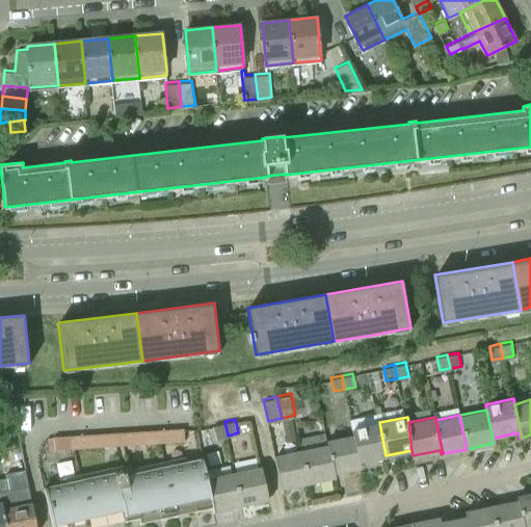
[(216,438),(228,436),(224,421),(213,424),(216,438)]
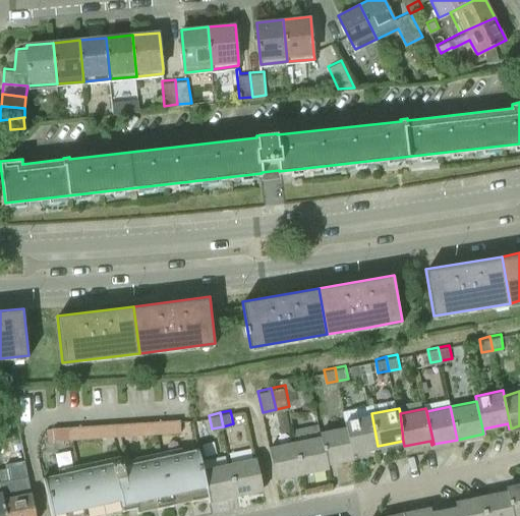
[(353,451),(378,446),(371,413),(345,419),(346,424),(353,451)]
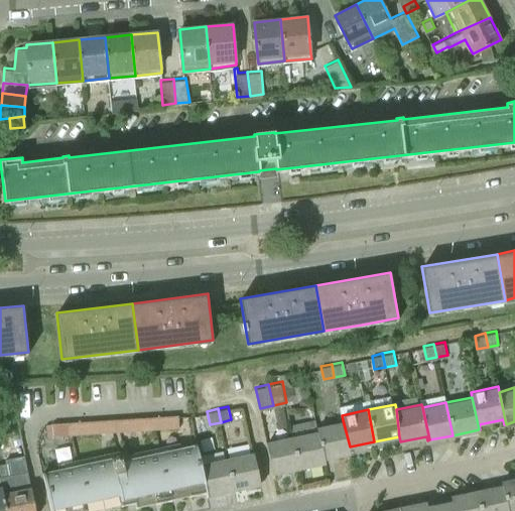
[(166,412),(167,424),(179,423),(178,411),(166,412)]
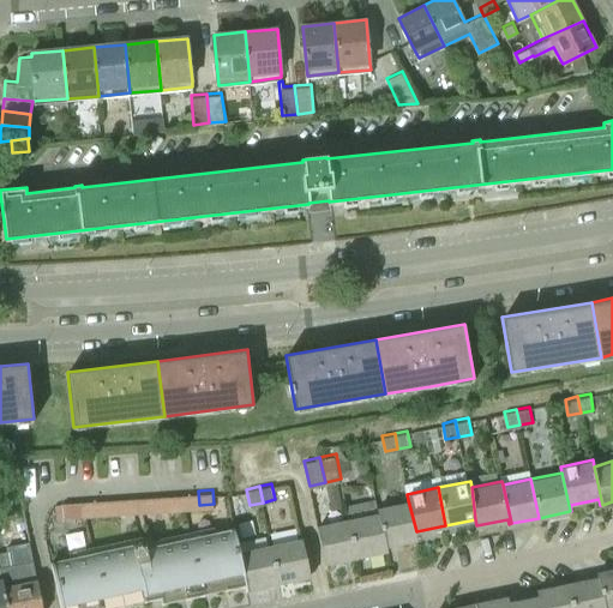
[(198,491),(182,492),(184,506),(199,505),(198,491)]
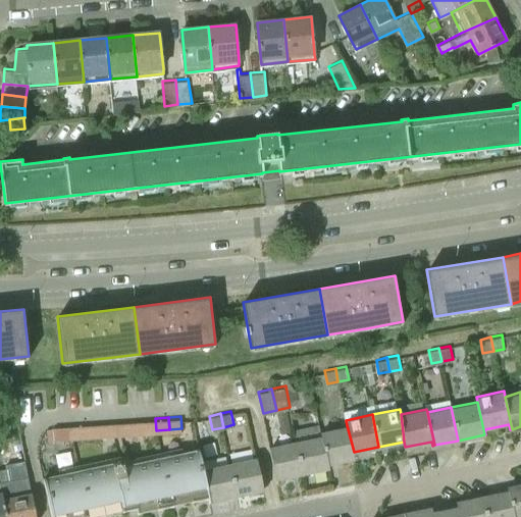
[(155,418),(143,419),(144,431),(156,430),(155,418)]
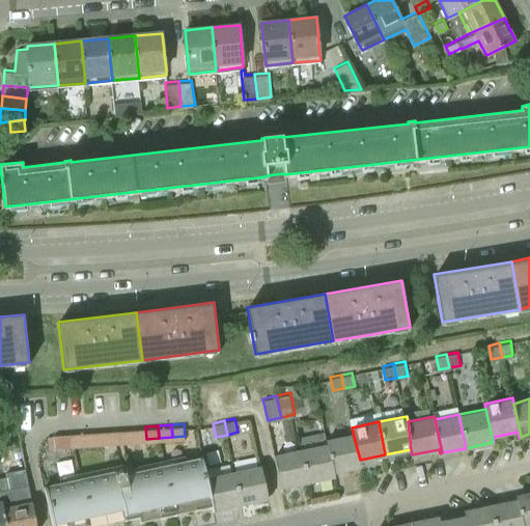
[(145,426),(132,427),(133,440),(146,439),(145,426)]
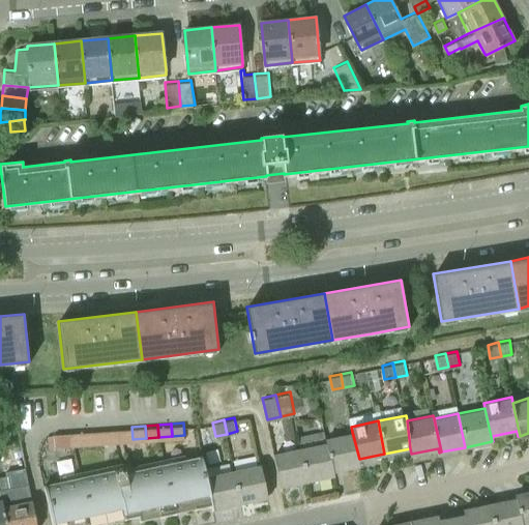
[(131,427),(119,428),(120,440),(133,439),(131,427)]
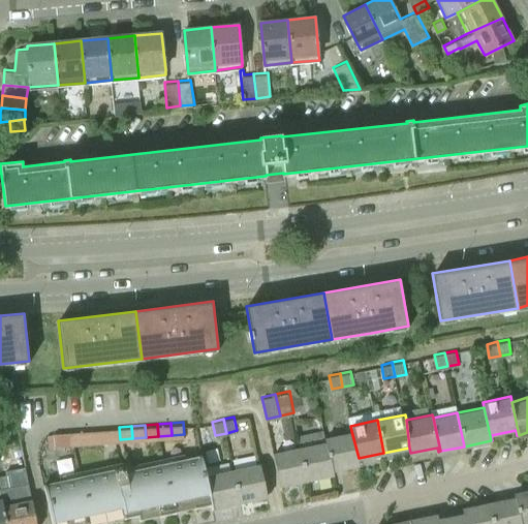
[(119,427),(105,428),(106,440),(120,439),(119,427)]
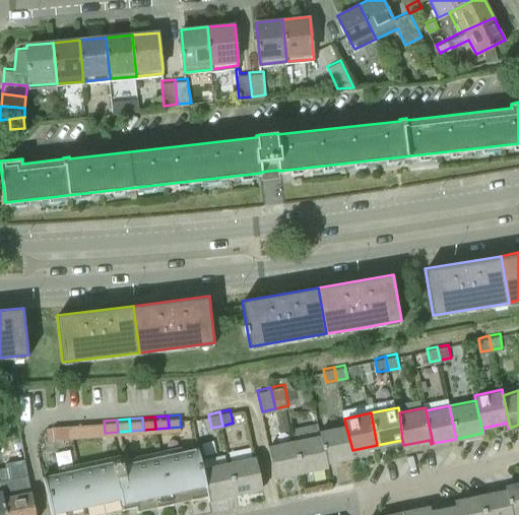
[(91,421),(78,422),(79,435),(92,434),(91,421)]
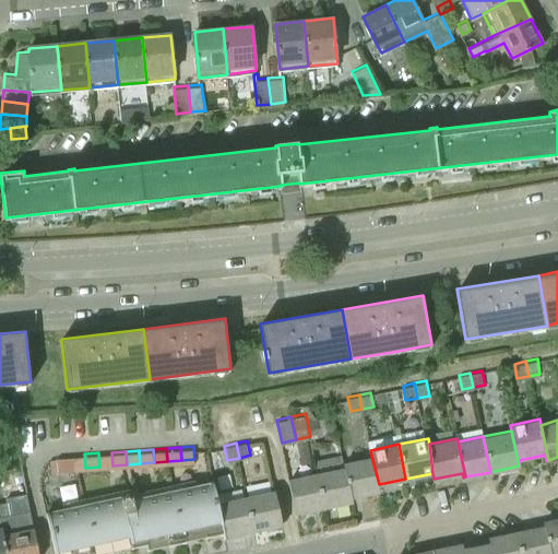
[(111,452),(98,452),(99,467),(113,466),(111,452)]
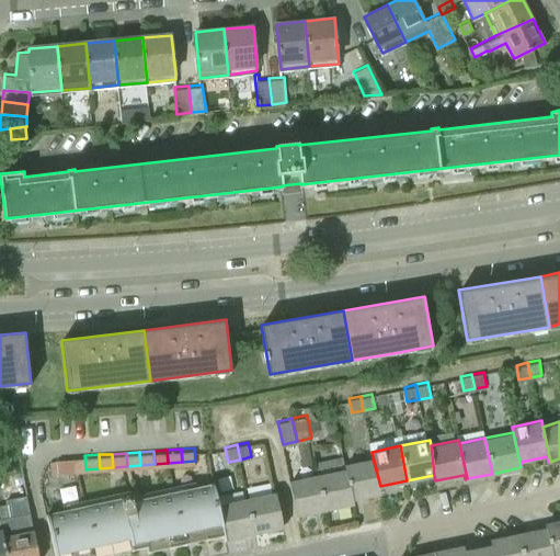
[(84,455),(71,456),(72,471),(86,469),(84,455)]
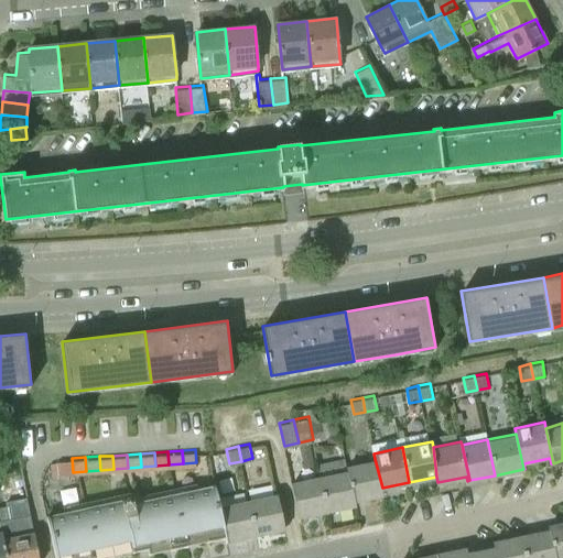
[(73,472),(72,458),(57,459),(58,473),(73,472)]
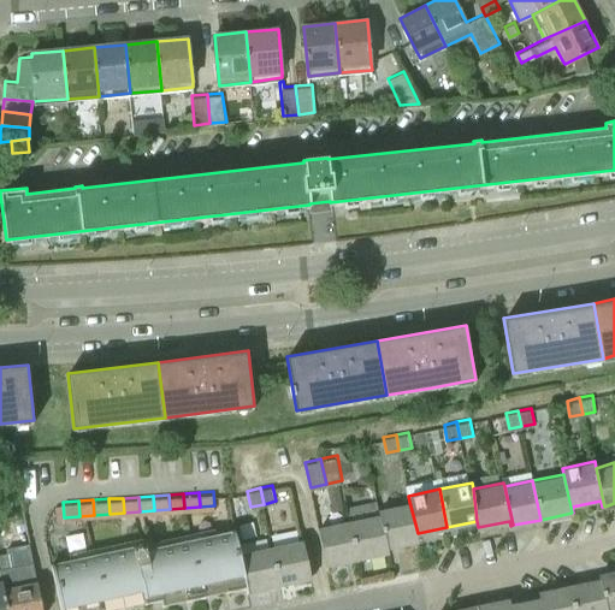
[(419,540),(418,533),(409,502),(378,508),(379,513),(388,546),(419,540)]
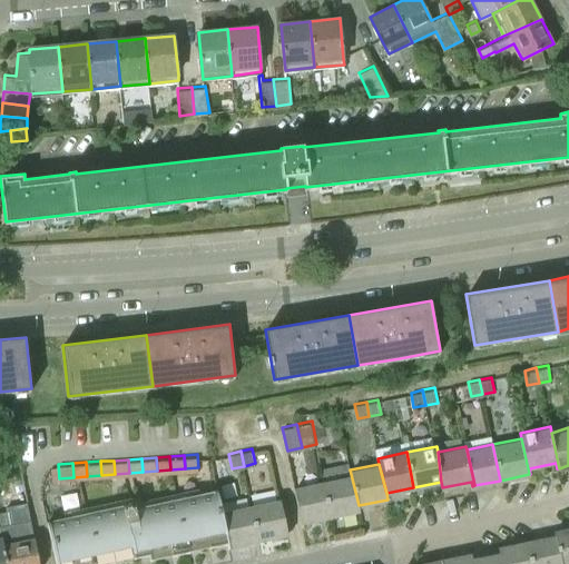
[(360,510),(359,505),(351,474),(323,480),(331,515),(360,510)]
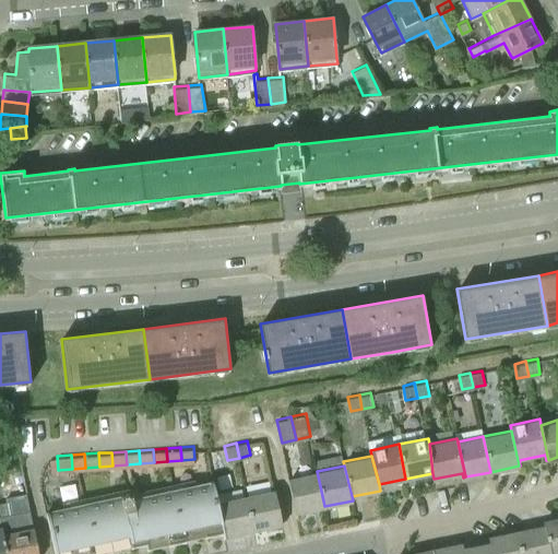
[(296,513),(324,506),(317,471),(288,478),(296,513)]
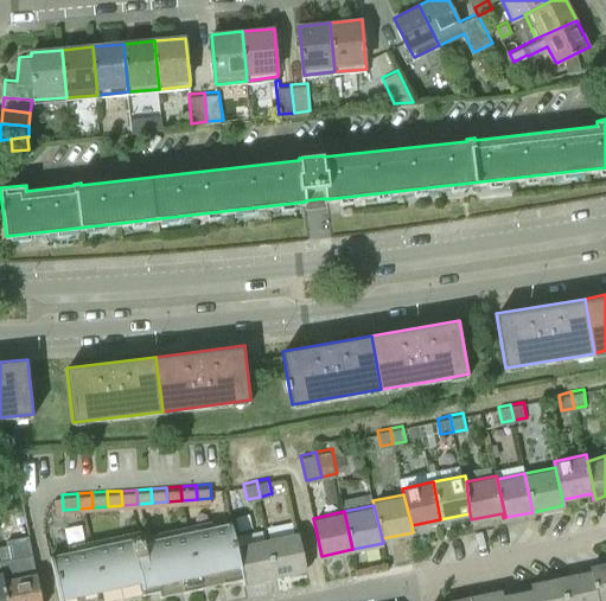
[(247,581),(238,543),(234,519),(135,541),(134,536),(51,554),(61,600),(99,600),(103,600),(123,596),(144,592),(160,588),(161,594),(163,594),(163,593),(184,588),(184,589),(204,584),(203,584),(224,580),(243,576),(244,581),(247,581)]
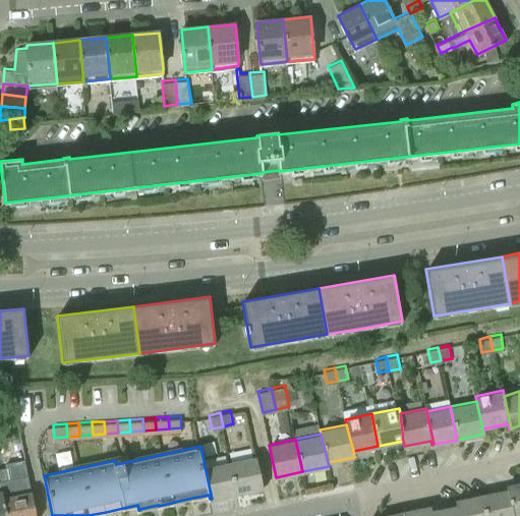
[(230,461),(237,493),(264,486),(256,455),(230,461)]
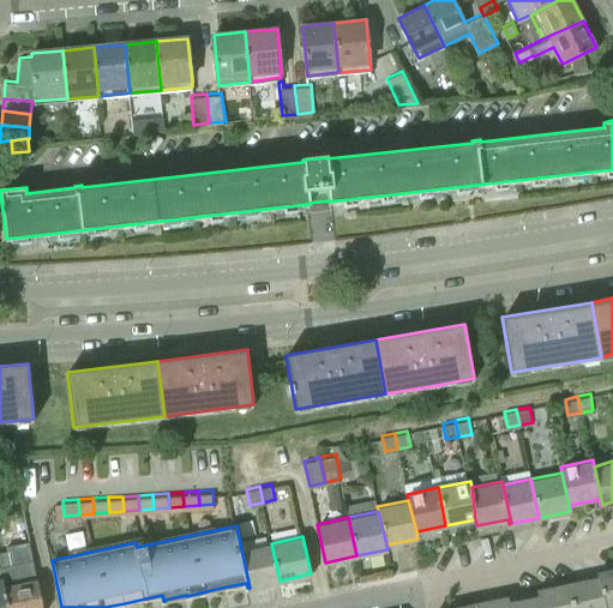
[(250,588),(280,581),(271,543),(241,549),(250,588)]
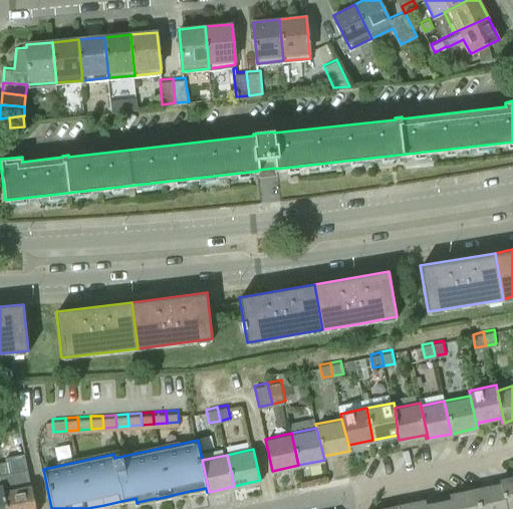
[(0,468),(0,473),(7,508),(36,508),(30,477),(12,480),(10,467),(0,468)]
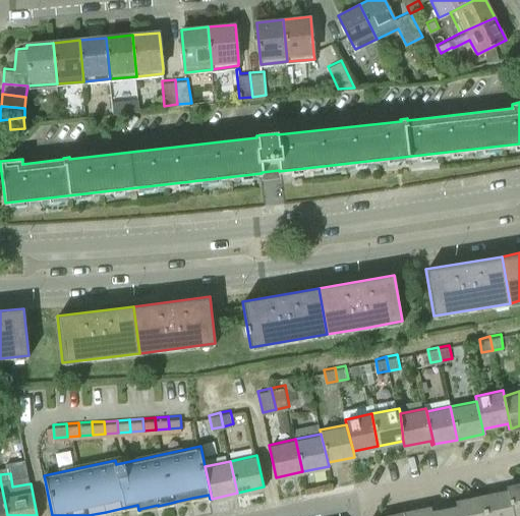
[(519,481),(507,484),(508,489),(512,515),(519,515),(519,481)]
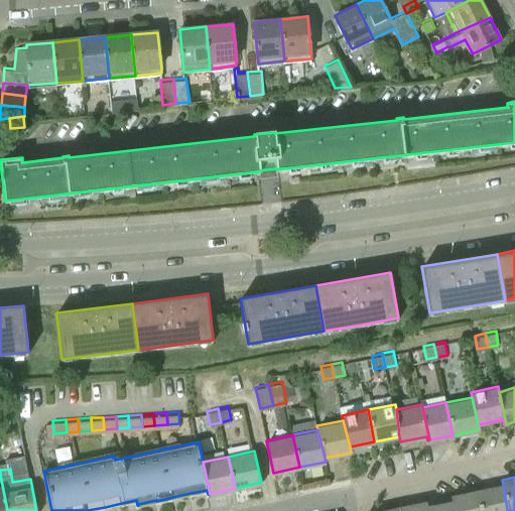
[(481,510),(507,510),(503,484),(477,489),(481,510)]
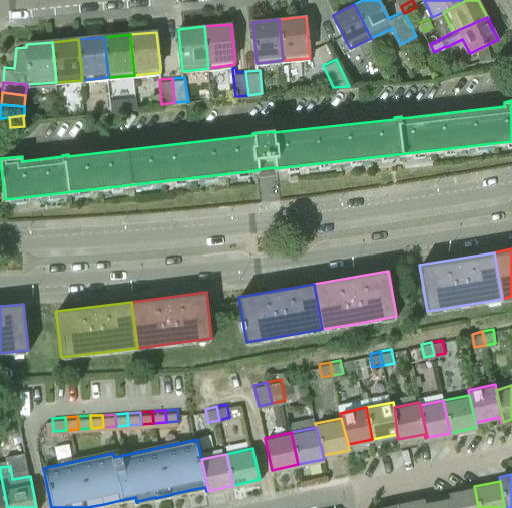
[(453,507),(478,507),(474,486),(450,491),(453,507)]
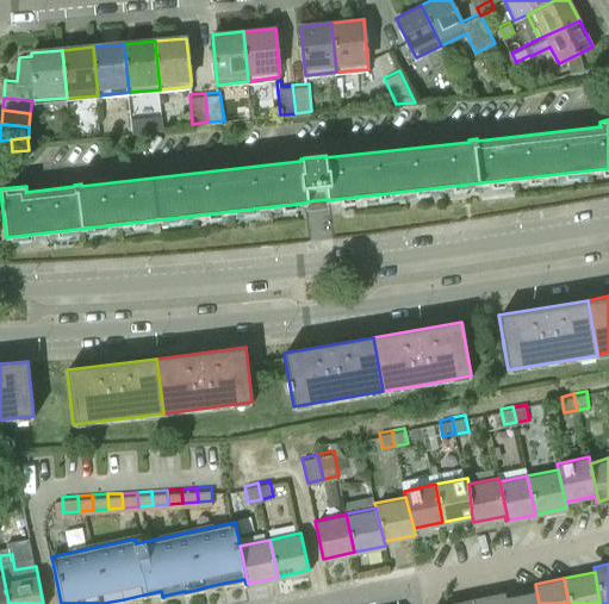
[(539,603),(535,584),(534,584),(535,591),(507,597),(505,591),(503,592),(505,603),(539,603)]
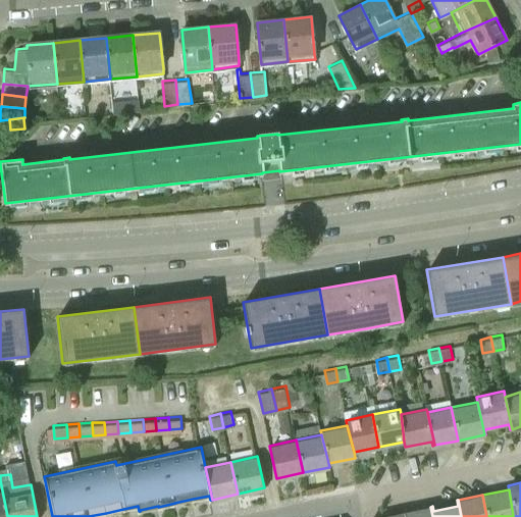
[(432,516),(430,507),(404,512),(404,516),(432,516)]
